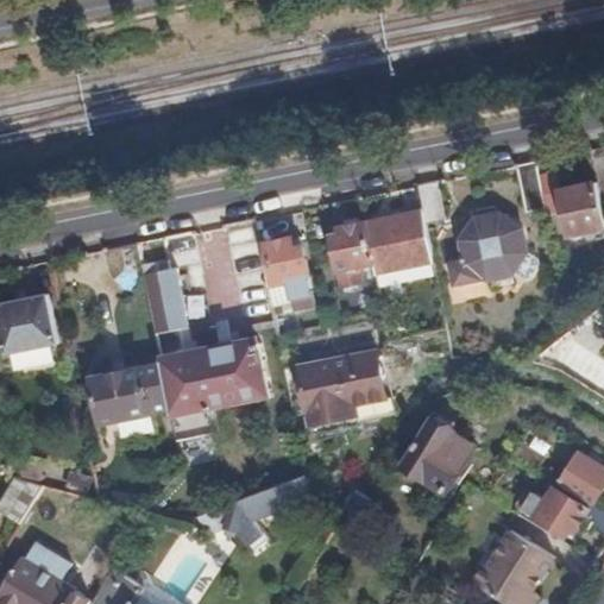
[(603,148),(590,151),(596,182),(603,211),(603,209),(603,148)]
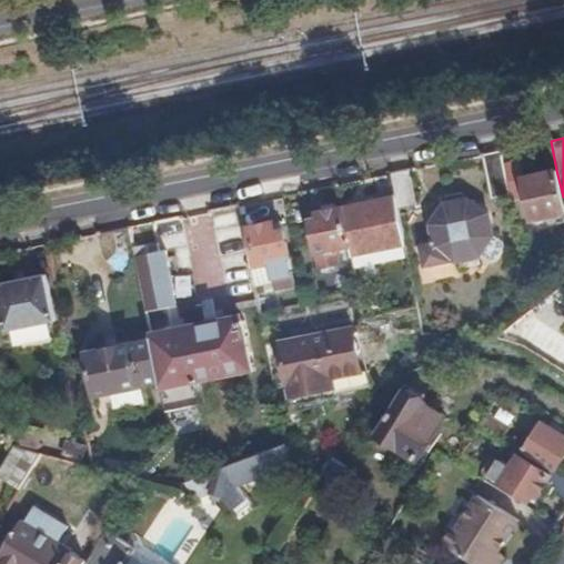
[(408,170),(390,173),(394,198),(396,209),(414,207),(408,170)]
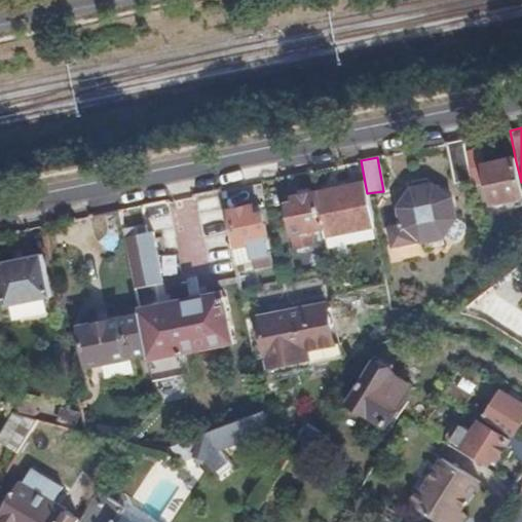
[(491,202),(521,196),(521,192),(514,157),(482,164),(491,202)]
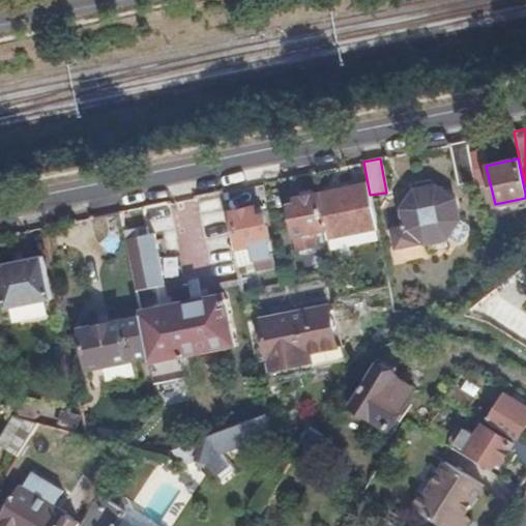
[(324,231),(325,238),(376,228),(370,195),(368,184),(317,195),(324,231)]
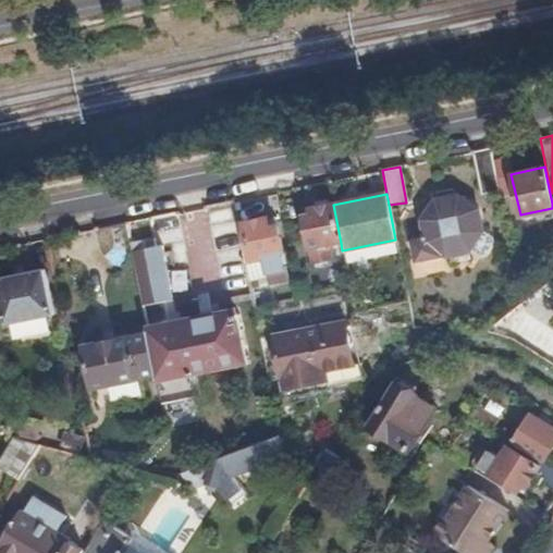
[(450,255),(466,252),(468,252),(480,231),(475,209),(457,197),(432,203),(421,221),(425,240),(412,242),(415,260),(443,254),(444,256),(450,255)]
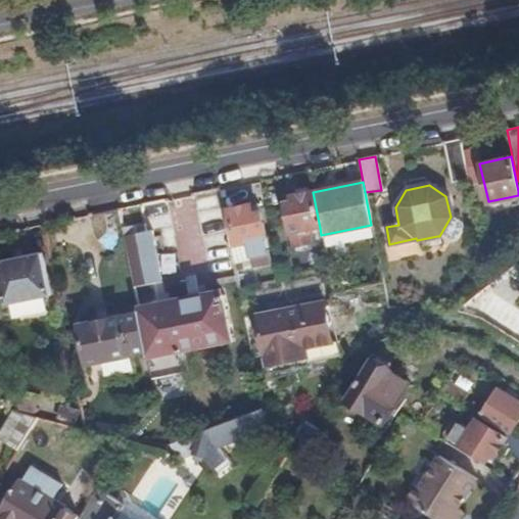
[(307,230),(320,228),(313,192),(311,192),(303,187),(296,188),(291,196),(290,196),(291,201),(283,203),(292,245),(309,242),(307,230)]
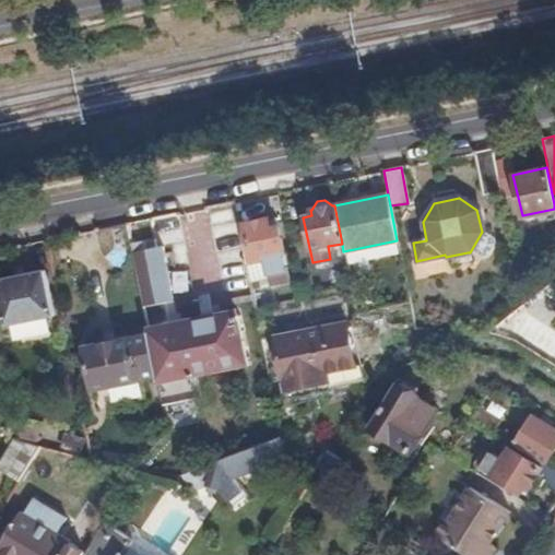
[(268,219),(243,224),(250,260),(264,258),(268,272),(285,269),(276,226),(269,227),(268,219)]
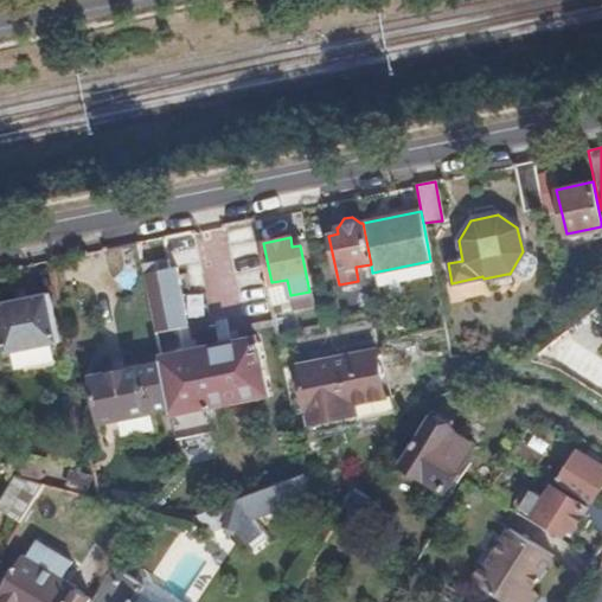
[(175,439),(183,437),(216,429),(210,404),(266,392),(255,338),(192,351),(173,258),(140,266),(160,365),(168,405),(175,439)]
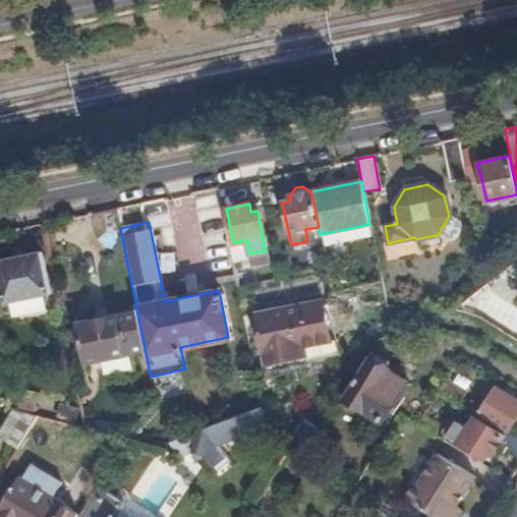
[(436,242),(436,235),(420,238),(420,245),(436,242)]
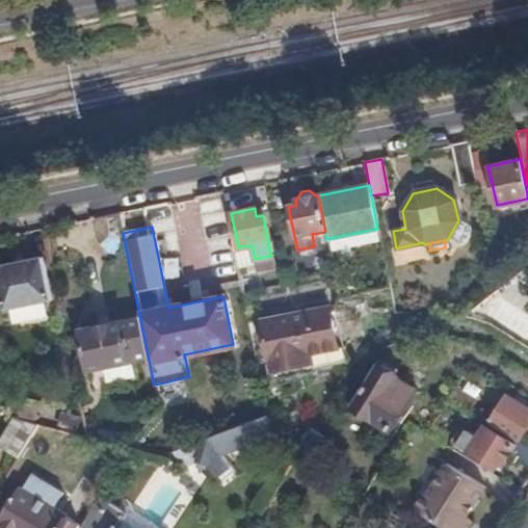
[(41,257),(0,264),(0,294),(3,310),(49,300),(41,257)]
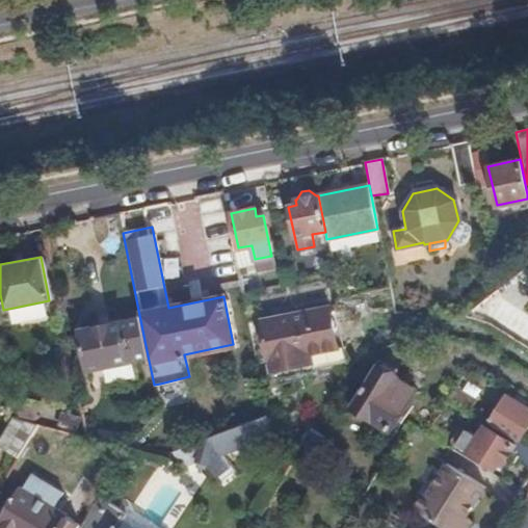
[(389,289),(390,293),(398,291),(393,267),(385,269),(389,289)]
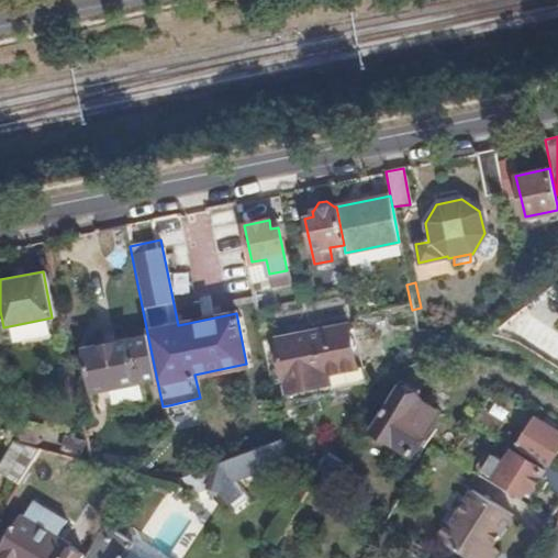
[(282,317),(270,320),(286,391),(328,381),(326,371),(356,366),(347,323),(287,335),(282,317)]
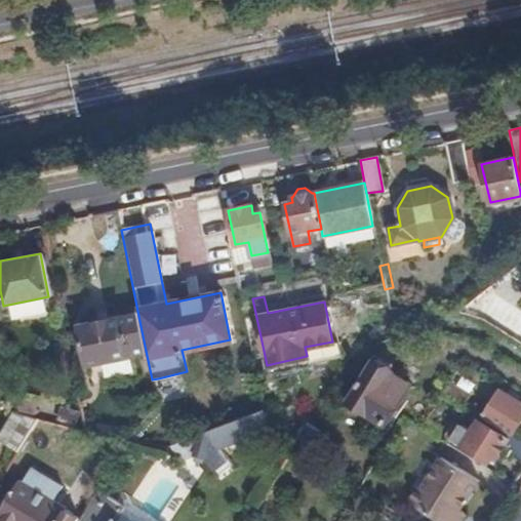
[(131,354),(146,351),(138,316),(124,319),(124,317),(78,327),(86,365),(132,356),(131,354)]
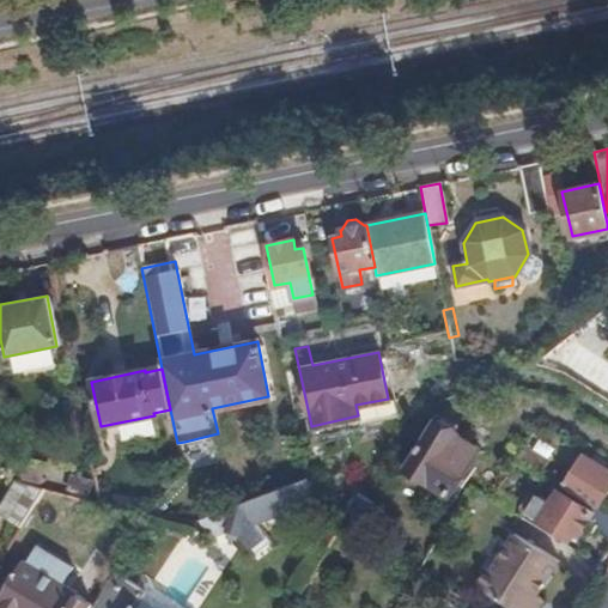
[(461,436),(436,421),(406,469),(451,498),(480,453),(460,439),(461,436)]
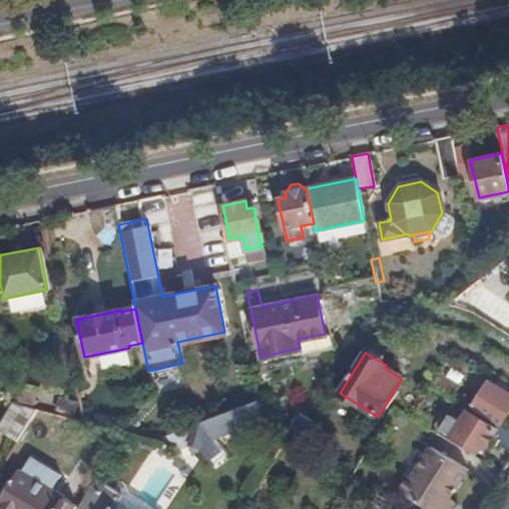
[(456,389),(436,376),(432,383),(453,395),(456,389)]
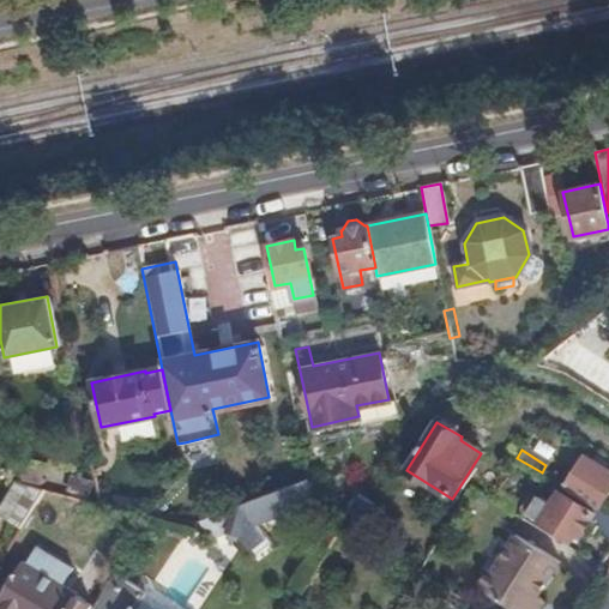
[(558,482),(598,506),(608,488),(608,472),(584,457),(567,483),(559,478),(558,482)]
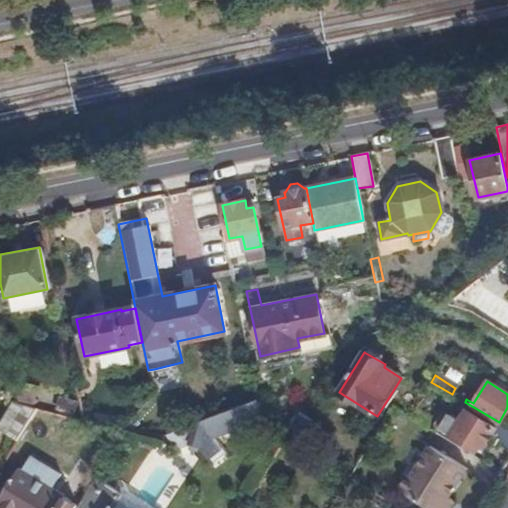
[(245,424),(259,419),(255,399),(163,437),(167,450),(171,449),(172,451),(187,446),(197,447),(207,460),(210,458),(213,462),(224,452),(214,439),(246,426),(245,424)]
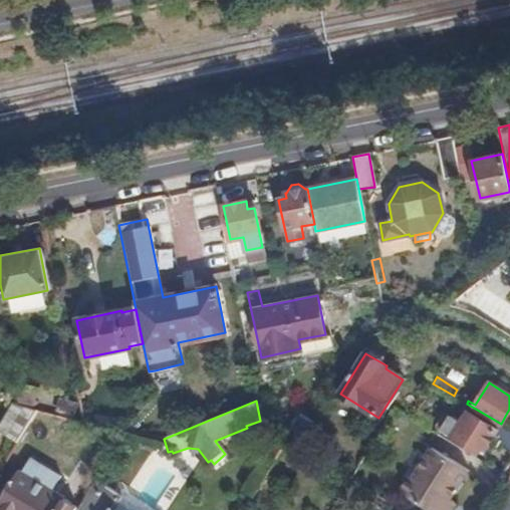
[(16,441),(35,410),(15,404),(12,403),(0,422),(0,431),(16,441)]
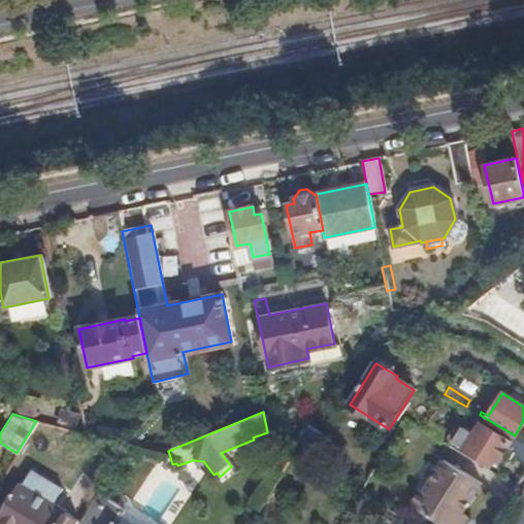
[(523,456),(523,440),(515,435),(511,440),(480,423),(472,433),(462,427),(454,441),(490,465),(494,459),(499,461),(502,457),(505,458),(512,450),(523,456)]
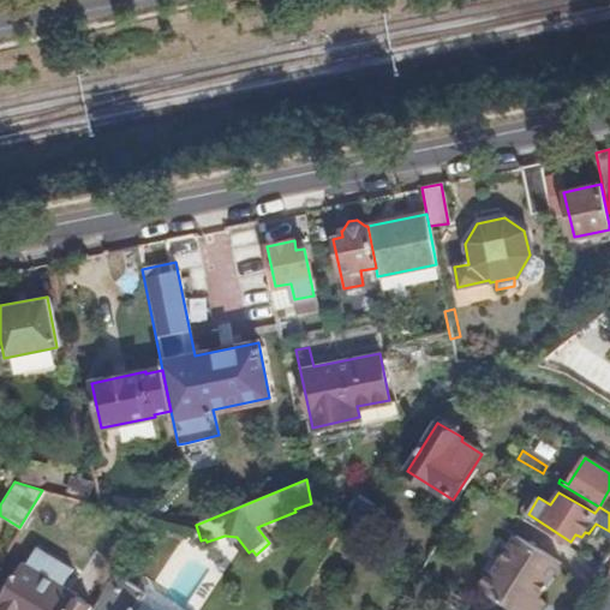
[(338,533),(341,526),(322,514),(318,521),(338,533)]
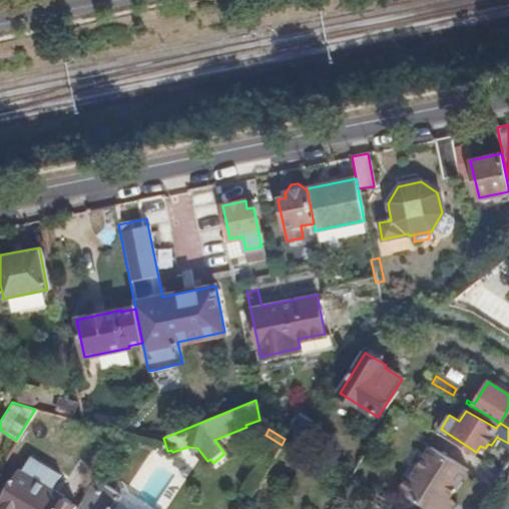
[(398,490),(427,508),(441,508),(448,499),(466,469),(430,446),(410,477),(408,476),(398,490)]
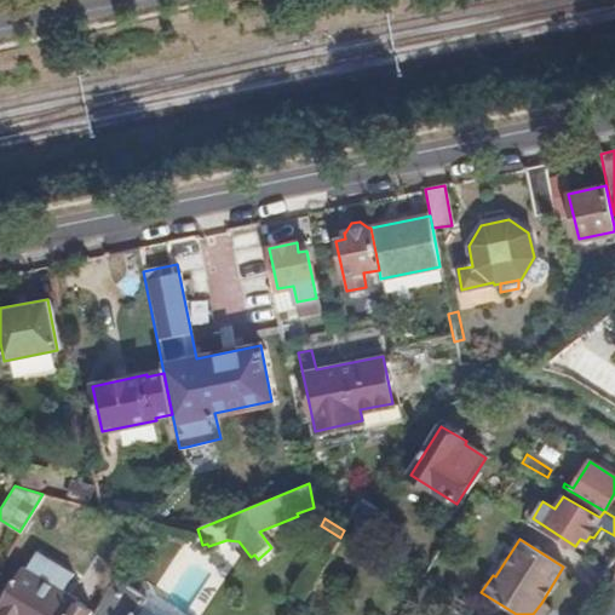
[(88,614),(91,611),(73,601),(74,599),(22,569),(0,605),(0,614),(88,614)]
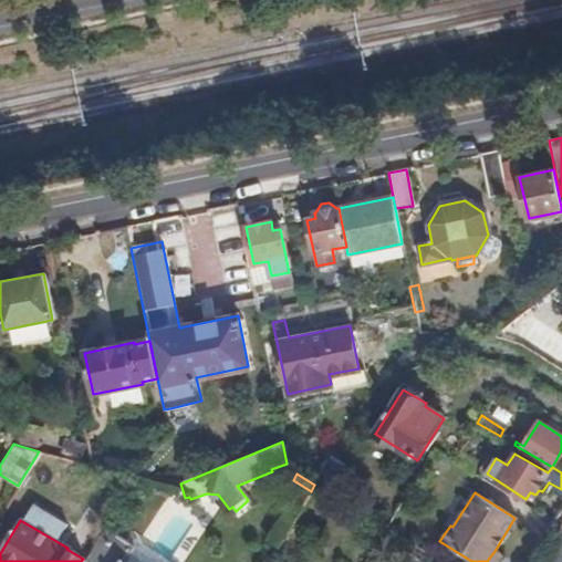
[(133,542),(105,522),(83,559),(81,561),(127,561),(123,559),(133,542)]
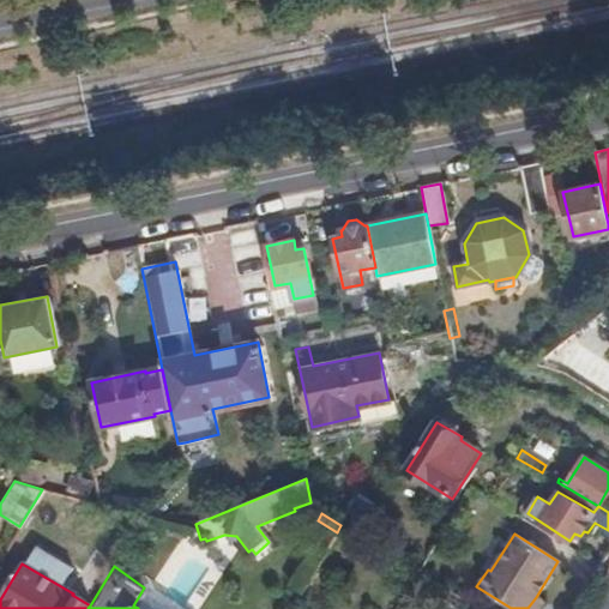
[(148,583),(144,588),(133,606),(138,608),(185,608),(184,608),(164,594),(148,583)]
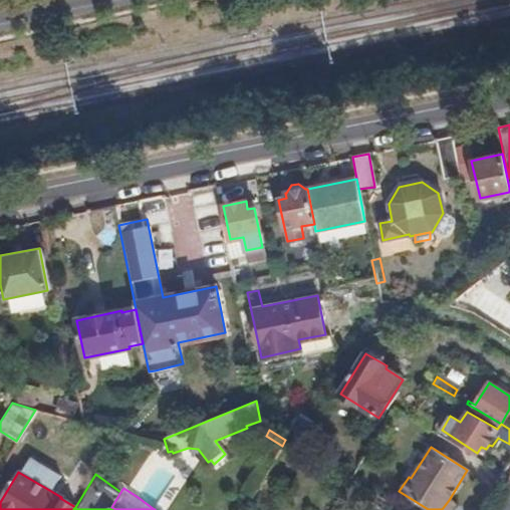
[(449,500),(442,509),(451,509),(455,504),(449,500)]
